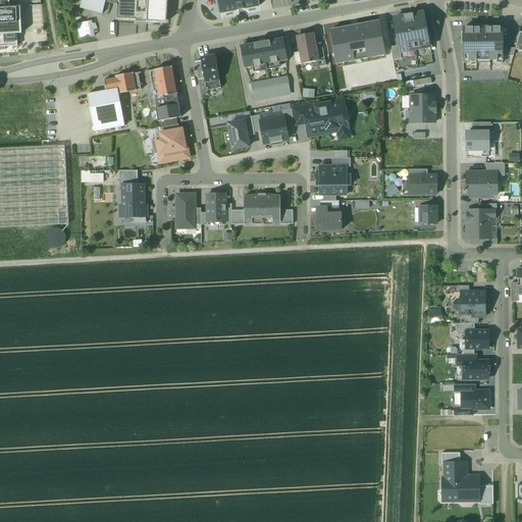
[(0,0),(0,50),(5,51),(4,48),(18,47),(18,35),(23,35),(21,7),(10,7),(9,0),(0,0)]
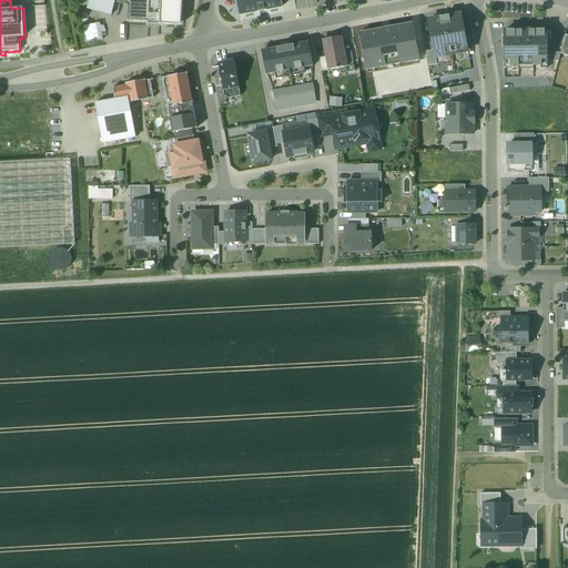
[(115,0),(89,0),(90,0),(88,9),(112,16),(115,2),(115,0)]
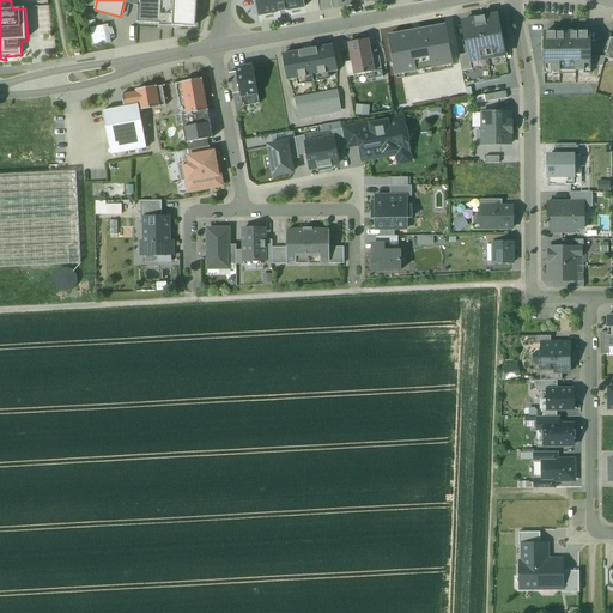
[(125,0),(125,2),(138,6),(137,23),(159,24),(159,26),(174,28),(174,26),(173,26),(174,0),(125,0)]
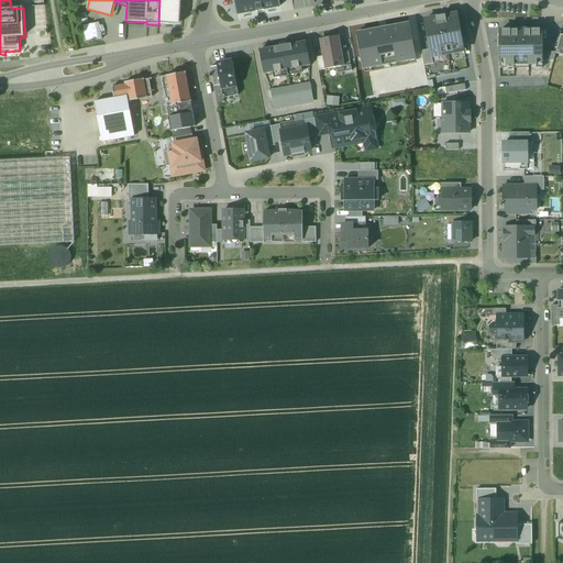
[(180,0),(159,0),(158,24),(159,24),(179,25),(180,0)]
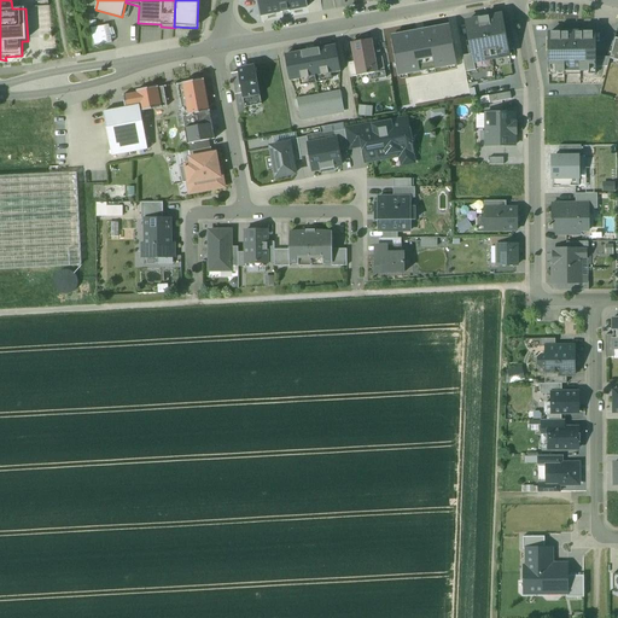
[(290,11),(308,7),(307,0),(257,0),(261,16),(281,12),(281,13),(290,12),(290,11)]
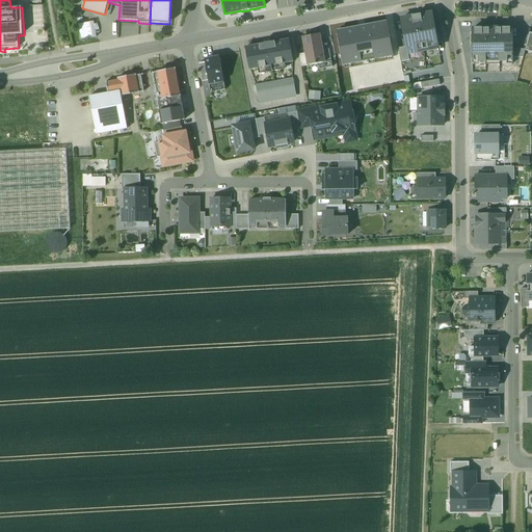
[(432,14),(401,19),(406,47),(407,54),(408,54),(439,48),(432,14)]
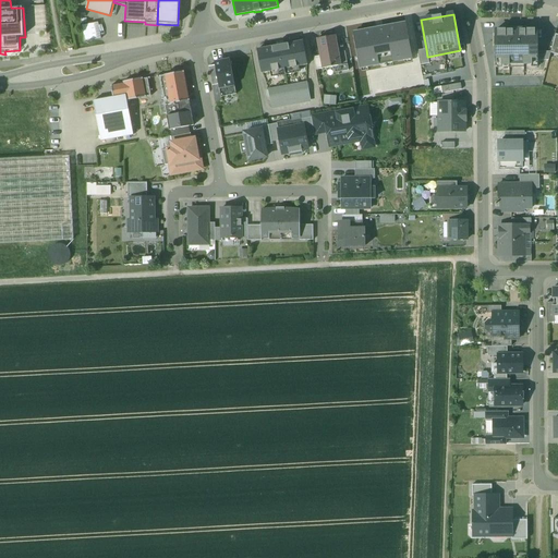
[(405,23),(353,33),(361,69),(412,59),(405,23)]
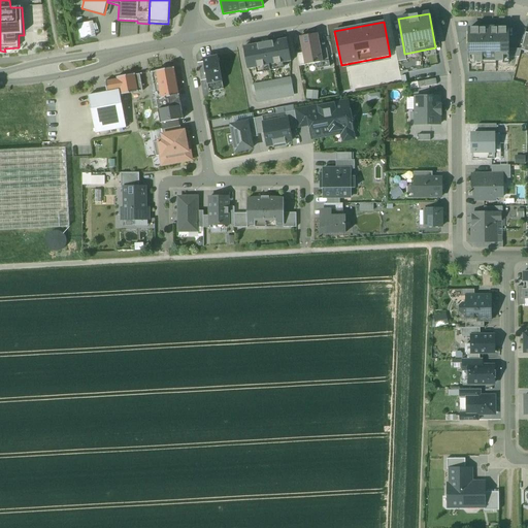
[(93,37),(90,23),(78,25),(80,40),(93,37)]
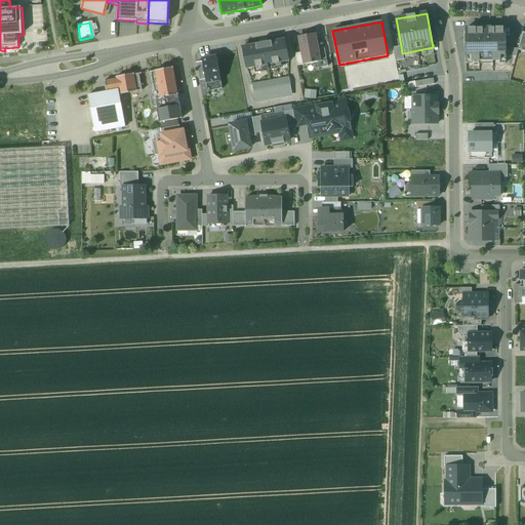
[(505,28),(467,28),(467,43),(466,42),(466,58),(472,58),(472,62),(479,62),(479,59),(492,59),(492,62),(500,62),(500,58),(506,57),(506,49),(506,42),(505,42),(505,28)]
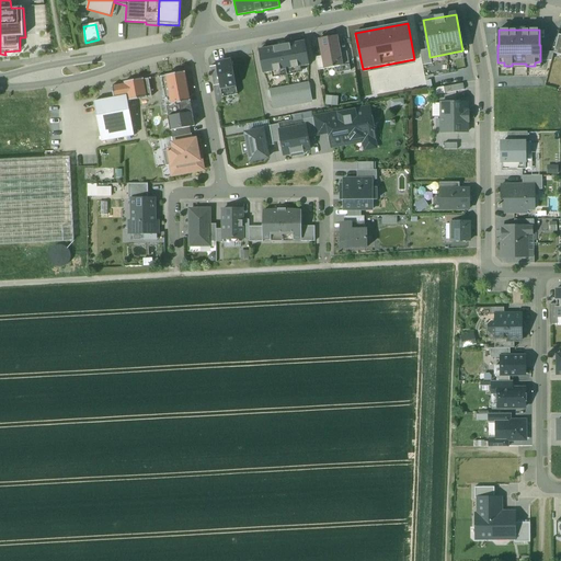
[(322,57),(324,69),(334,68),(343,66),(341,54),(338,36),(319,39),(322,57)]
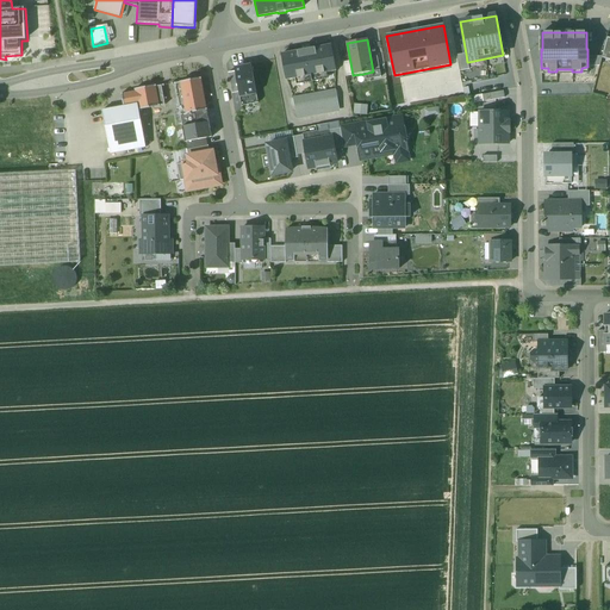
[(331,45),(281,55),(287,81),(336,72),(331,45)]
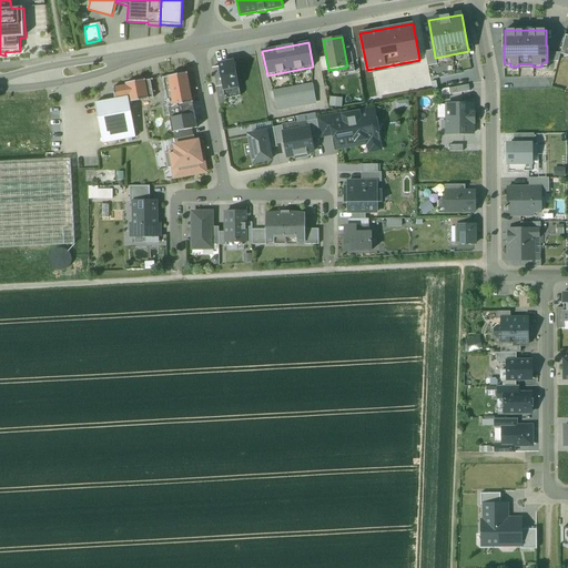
[(434,50),(425,52),(428,67),(437,64),(436,58),(435,58),(434,50)]
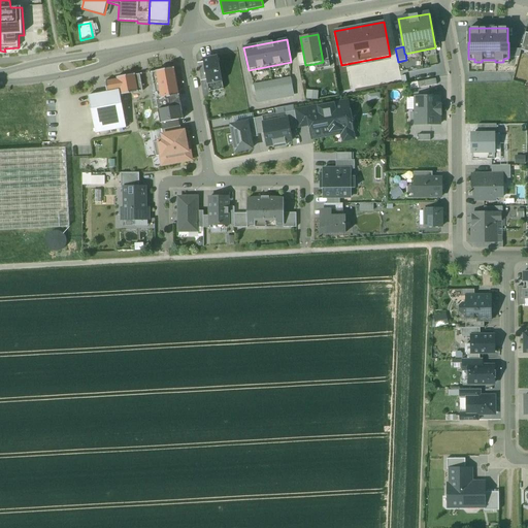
[(305,65),(303,54),(297,55),(299,67),(305,65)]
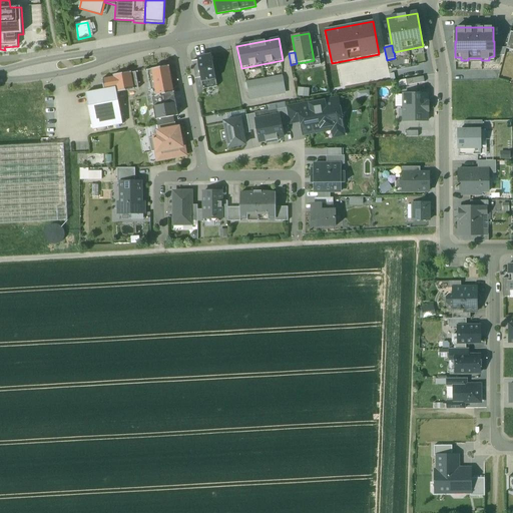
[(211,55),(197,57),(198,60),(201,78),(202,82),(215,79),(211,55)]
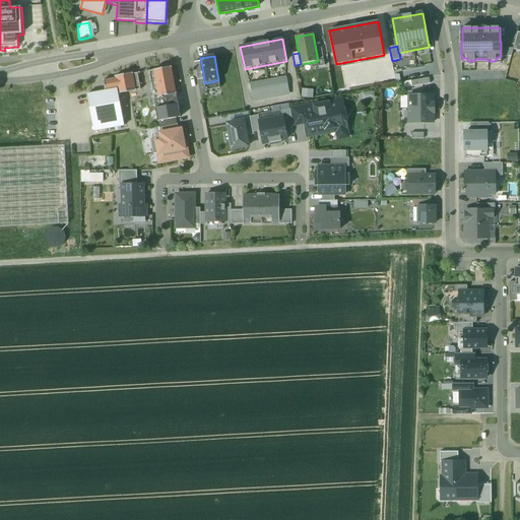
[(318,61),(310,63),(311,69),(325,67),(324,60),(318,61)]
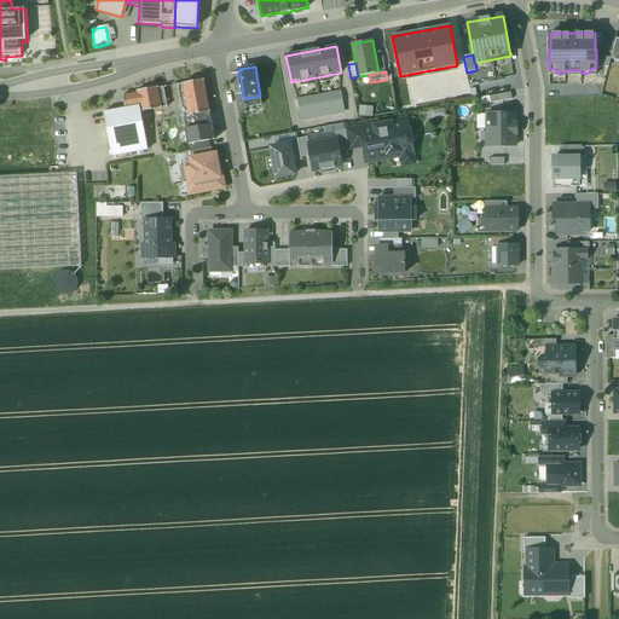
[(239,73),(232,74),(236,96),(243,94),(239,73)]
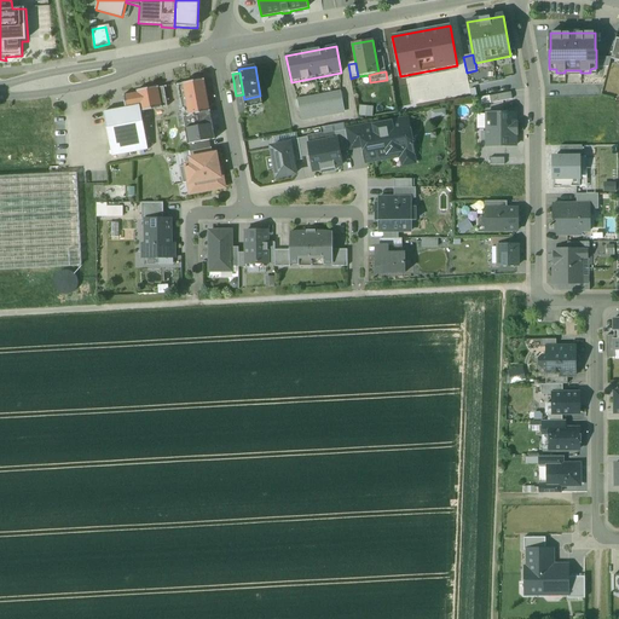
[(204,81),(178,86),(181,102),(186,100),(190,116),(210,113),(204,81)]
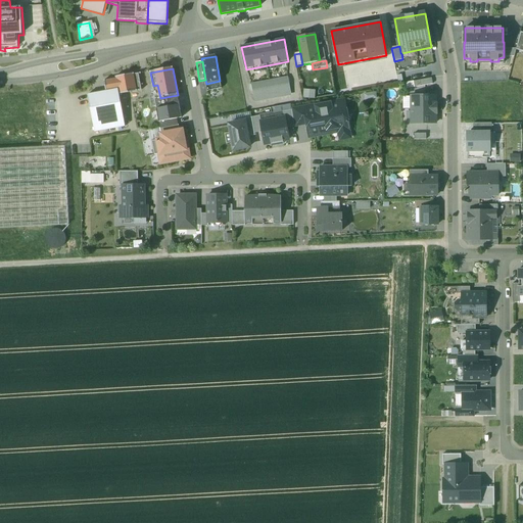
[(104,79),(107,92),(119,90),(120,95),(137,92),(134,74),(104,79)]
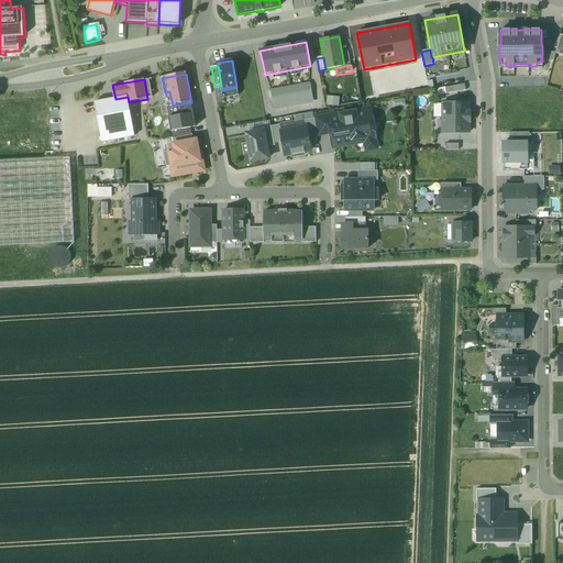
[(310,84),(271,91),(272,98),(311,90),(310,84)]
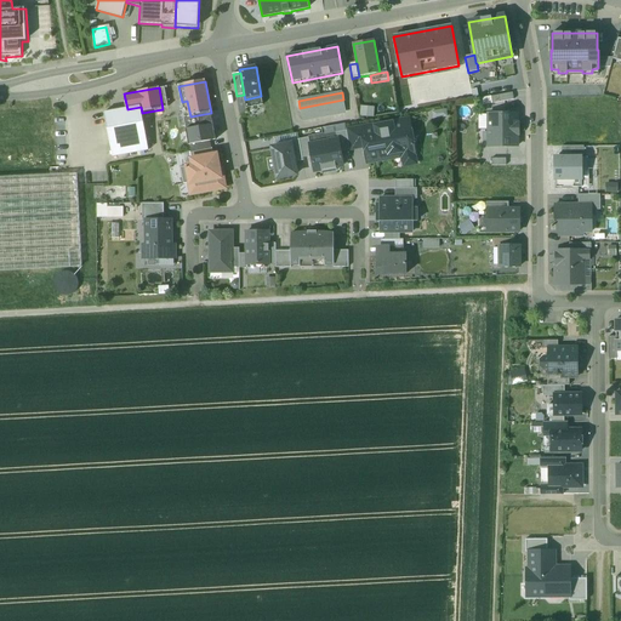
[(493,104),(514,100),(513,93),(491,97),(493,104)]
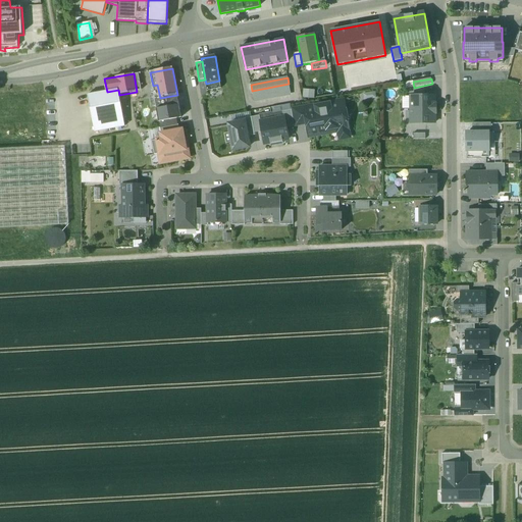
[(219,81),(206,84),(207,91),(221,89),(219,81)]
